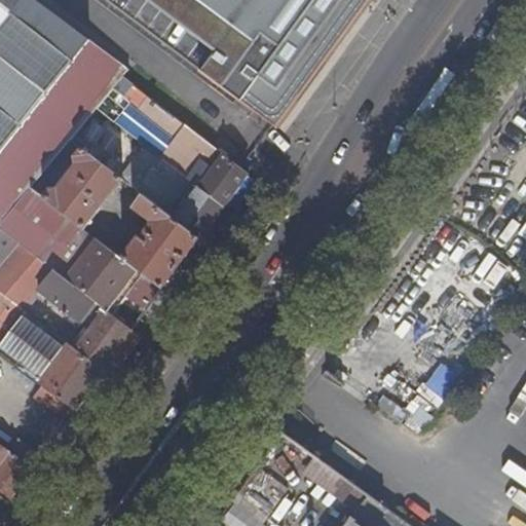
[(0,0),(0,153),(90,40),(36,0),(0,0)]
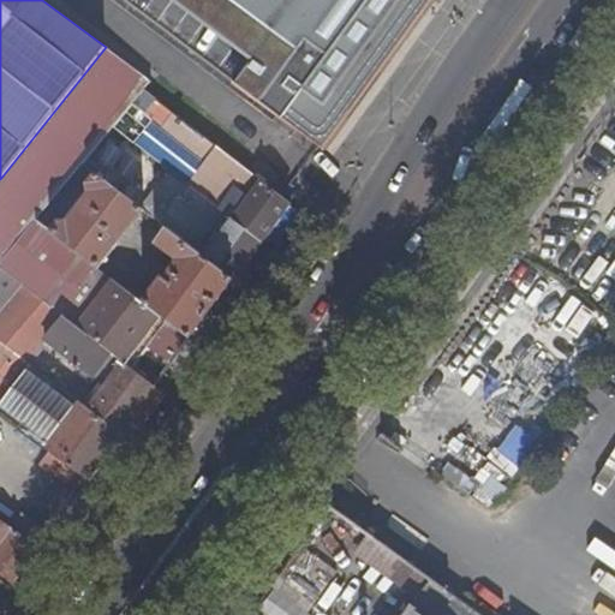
[(124,0),(326,151),(435,0),(124,0)]
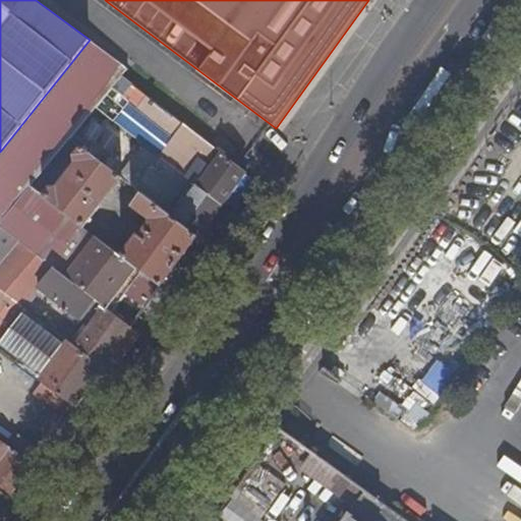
[(90,40),(0,152),(0,221),(30,186),(69,139),(96,109),(112,90),(122,77),(129,69),(90,40)]
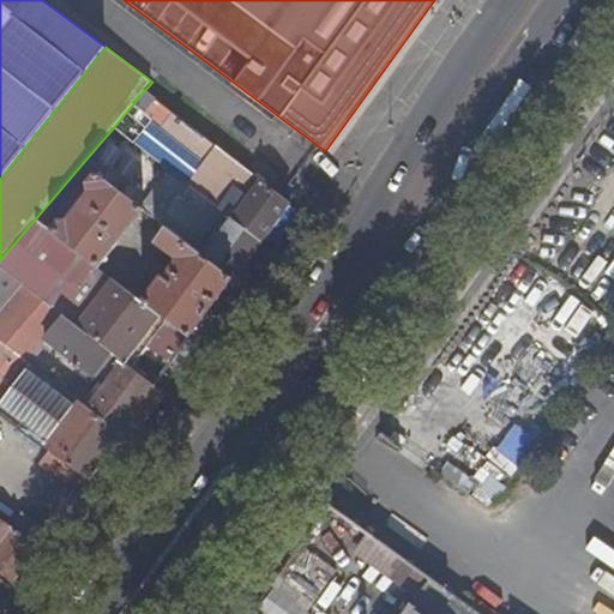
[(288,202),(144,91),(132,106),(205,162),(188,185),(234,221),(260,240),(288,202)]
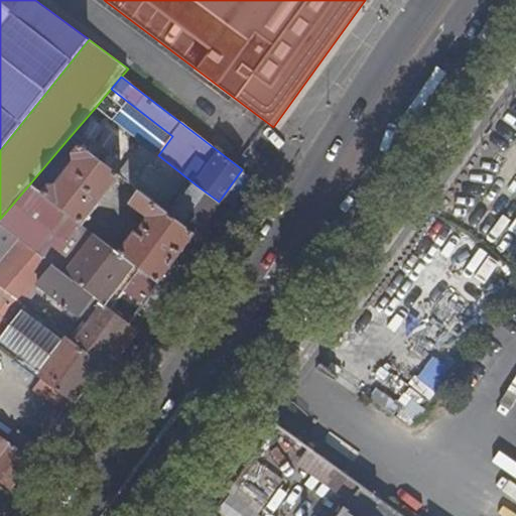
[(197,185),(158,155),(95,108),(69,138),(133,186),(143,195),(196,234),(219,202),(197,185)]
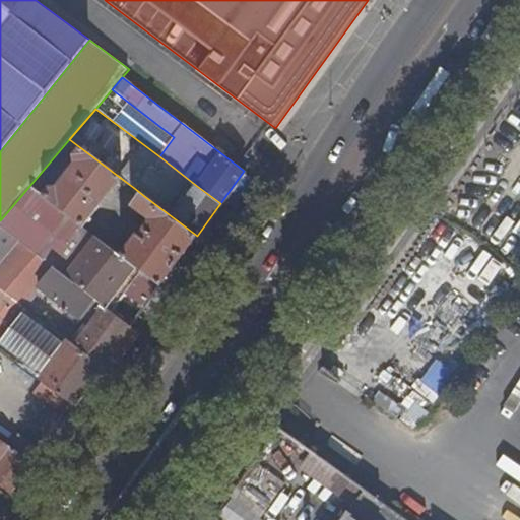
[(120,178),(79,146),(71,155),(72,163),(54,186),(48,186),(40,195),(81,226),(120,178)]
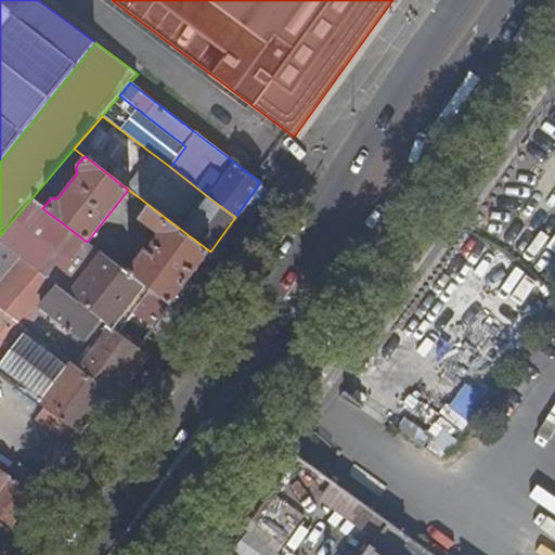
[(31,198),(0,235),(0,242),(115,332),(128,313),(149,330),(167,305),(128,273),(87,242),(42,208),(31,198)]
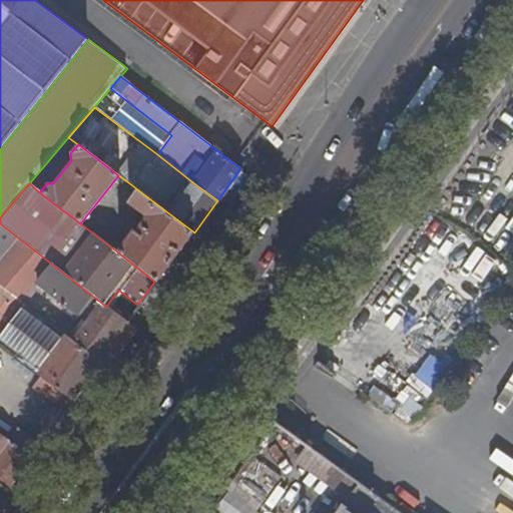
[(142,193),(132,185),(122,197),(133,205),(142,193)]
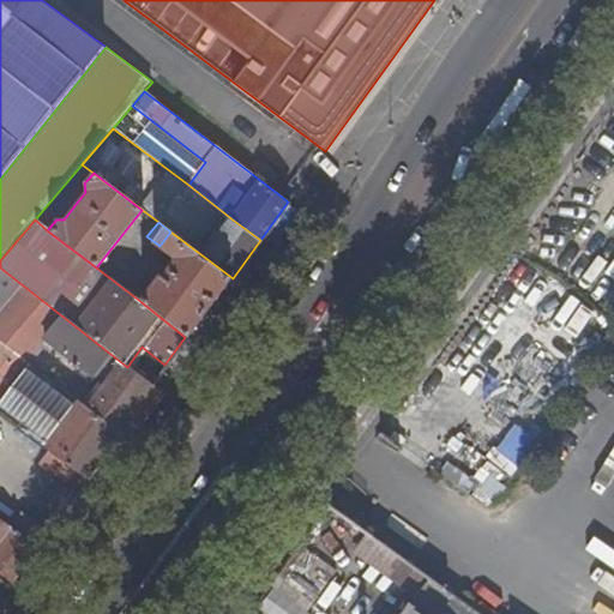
[(188,339),(233,278),(170,232),(160,246),(174,257),(178,257),(180,262),(174,269),(167,263),(164,268),(155,260),(140,278),(154,288),(142,302),(185,337),(188,339)]
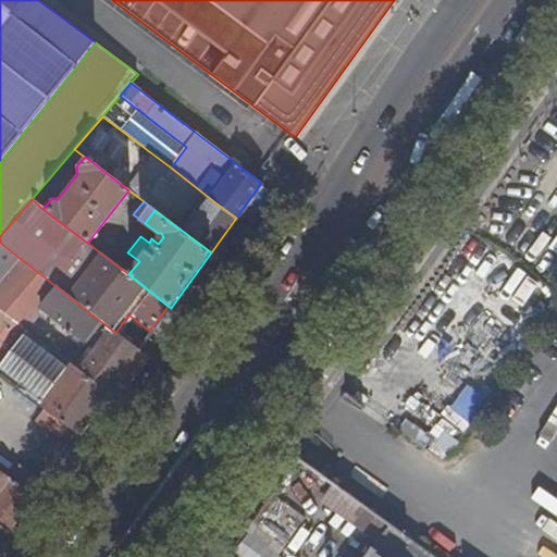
[(0,243),(0,310),(24,329),(40,309),(89,348),(74,366),(109,393),(139,351),(115,333),(0,243)]
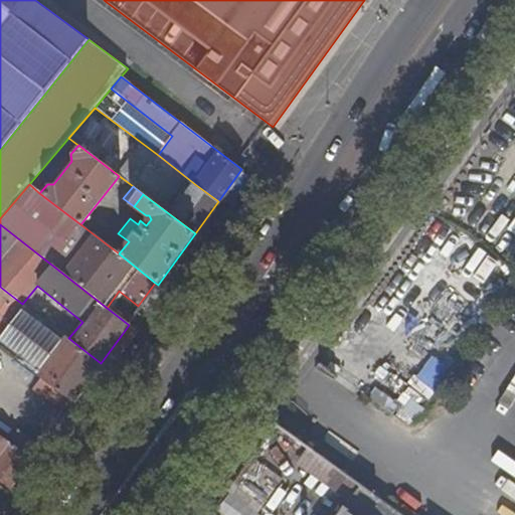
[(0,287),(0,346),(36,374),(45,363),(41,360),(48,351),(52,353),(66,337),(48,323),(22,304),(0,287)]
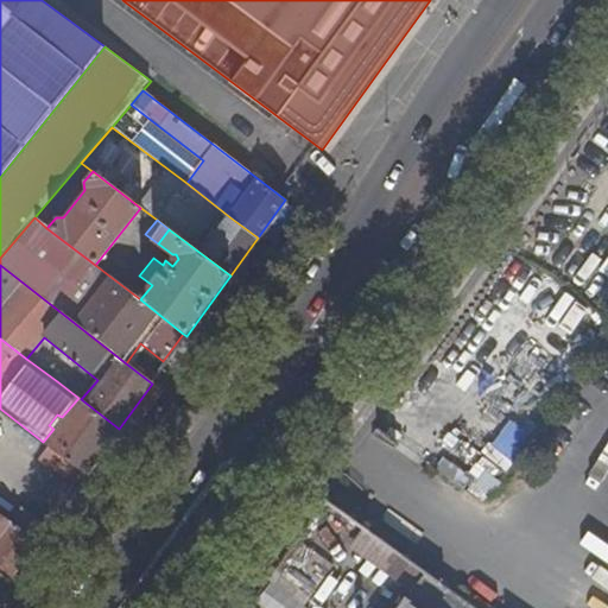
[(428,426),(442,401),(426,393),(412,418),(428,426)]
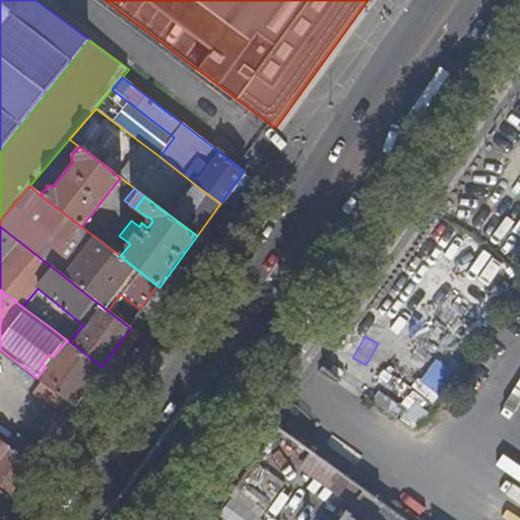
[(46,367),(37,378),(42,382),(73,406),(81,395),(102,367),(69,341),(67,340),(53,356),(49,354),(42,364),(46,367)]
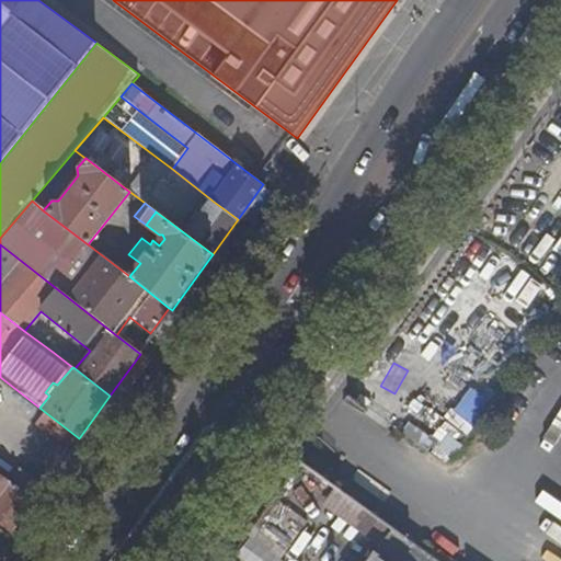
[(79,438),(45,412),(36,424),(71,449),(79,438)]
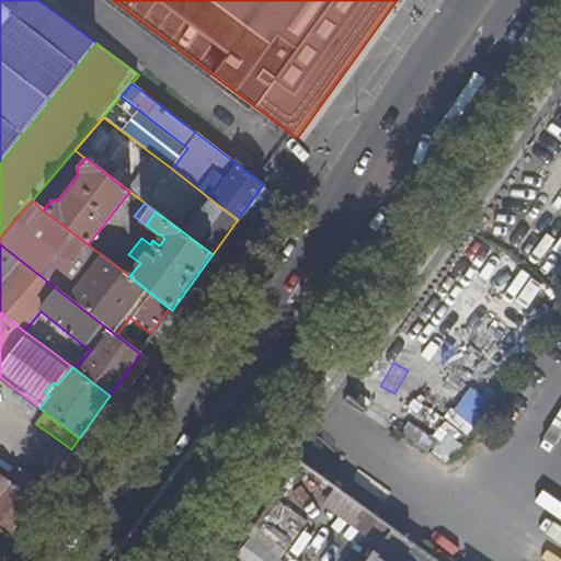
[(0,529),(8,535),(34,499),(0,473),(0,529)]
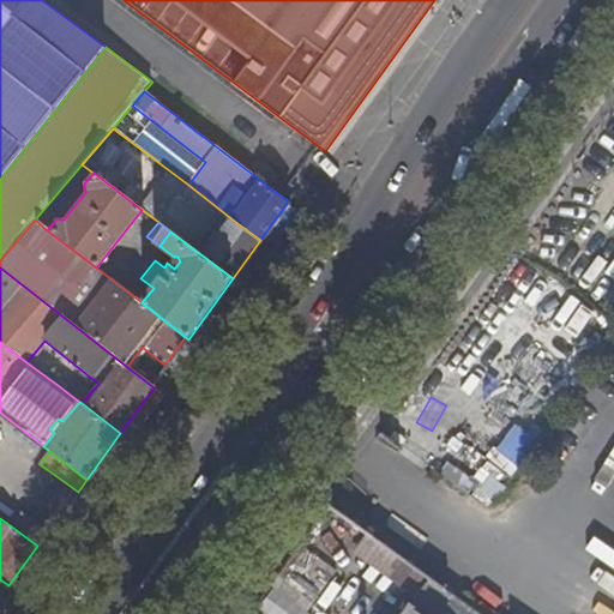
[(429,581),(366,534),(353,554),(415,600),(429,581)]
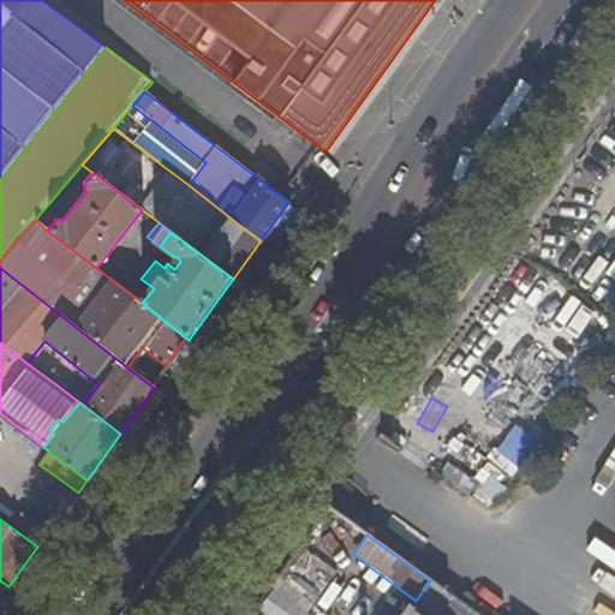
[(335,573),(299,547),(269,587),(305,613),(335,573)]
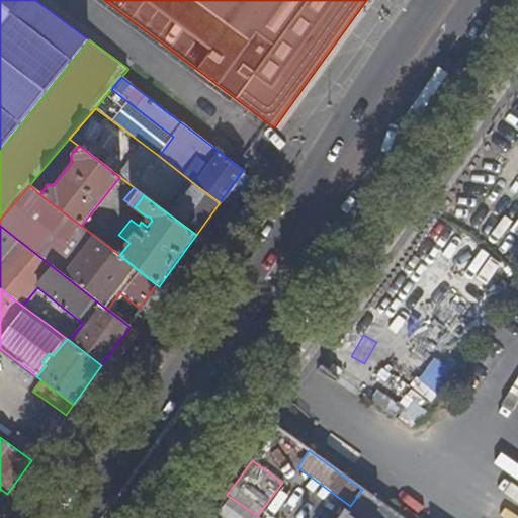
[(402,517),(362,490),(350,506),(342,517),(402,517)]
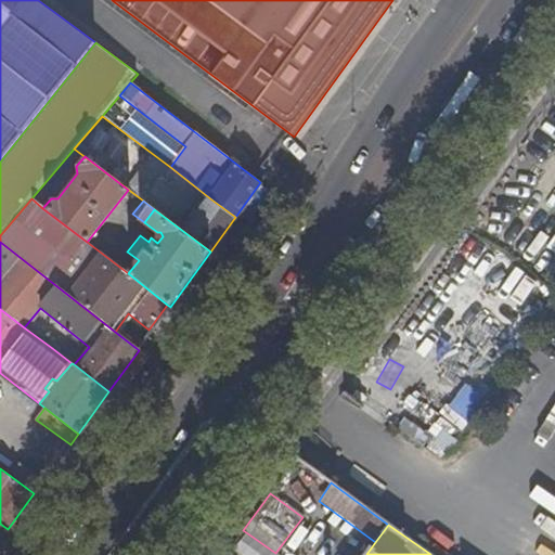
[(8,529),(0,540),(0,554),(11,554),(22,541),(8,529)]
